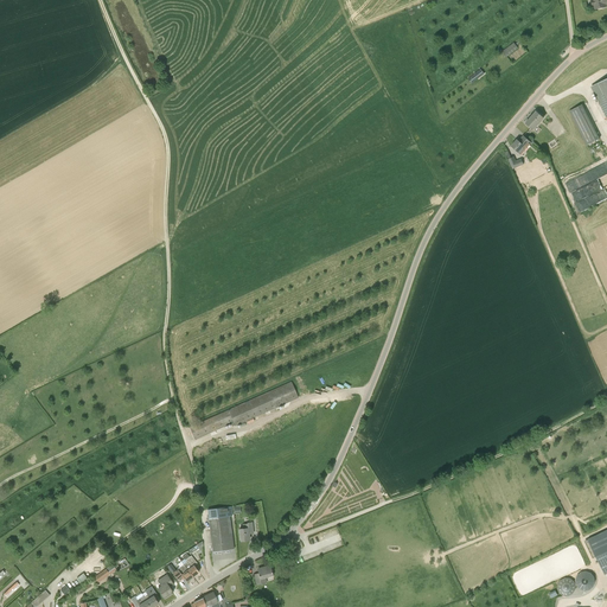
[(518,48),(515,43),(503,52),(506,57),(518,48)]
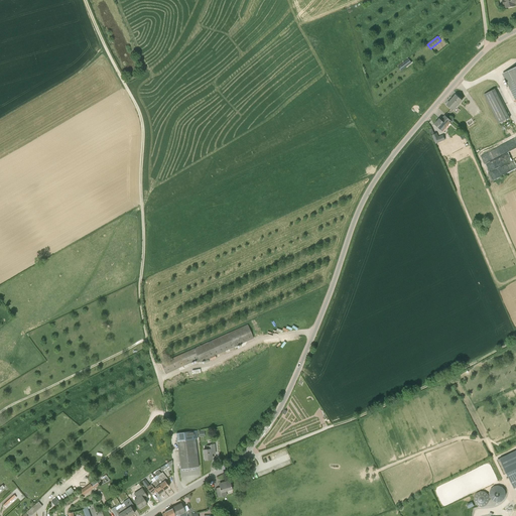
[(411,62),(408,58),(398,67),(401,71),(411,62)]
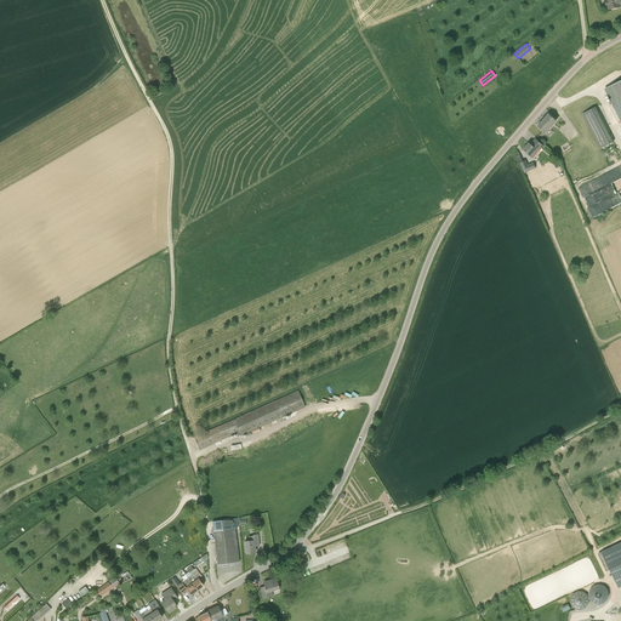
[(620,121),(620,80),(604,89),(620,121)]
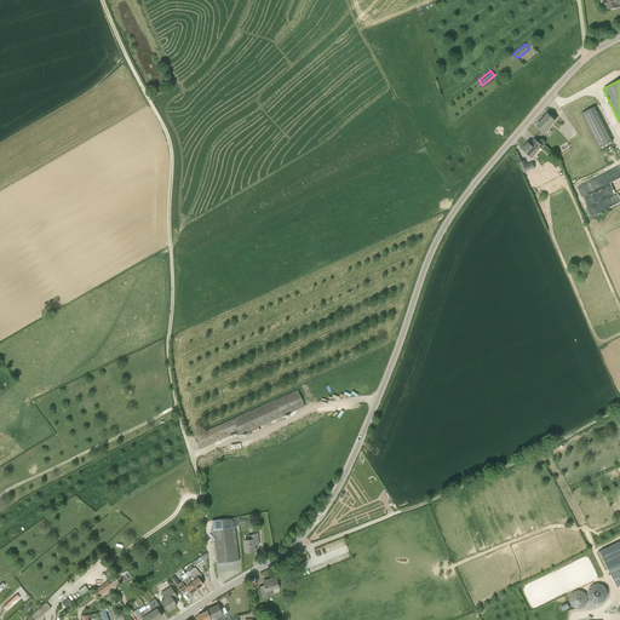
[(613,142),(595,107),(581,113),(600,148),(613,142)]
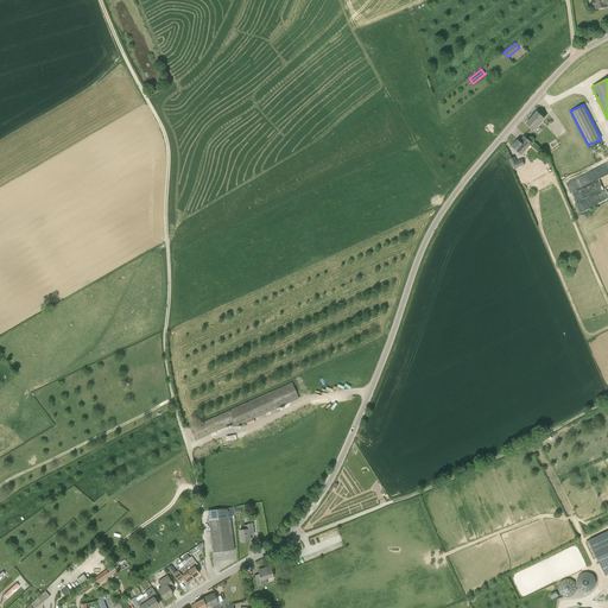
[(545,118),(537,111),(526,124),(533,131),(545,118)]
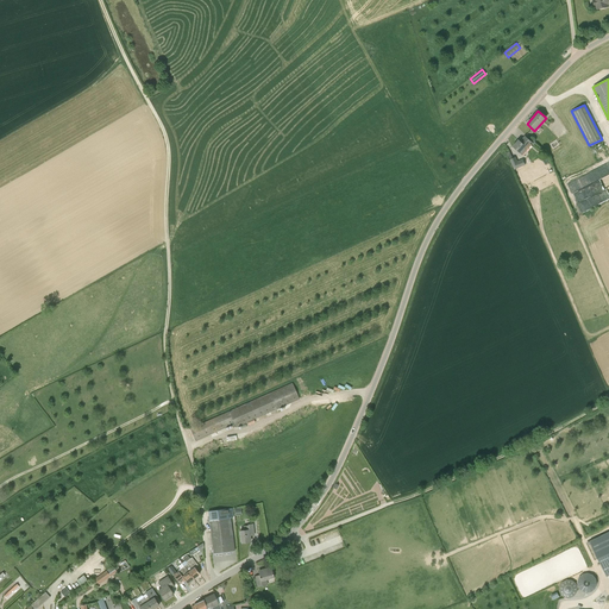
[(519,140),(513,146),(522,155),(532,144),(534,145),(535,143),(527,135),(526,137),(525,137),(521,142),(519,140)]
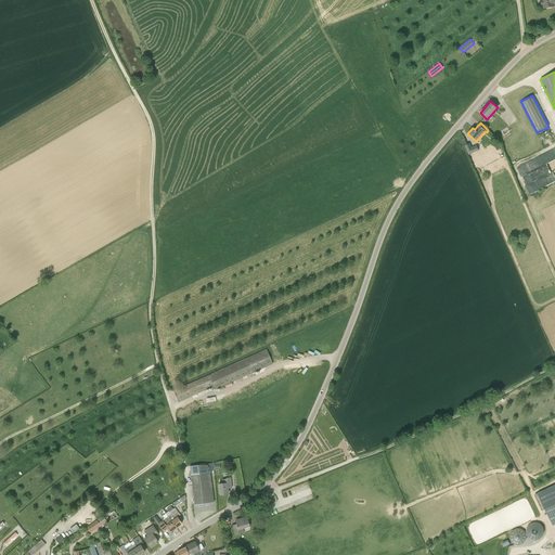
[(469,143),(465,145),(468,154),(478,151),(476,145),(472,147),(469,143)]
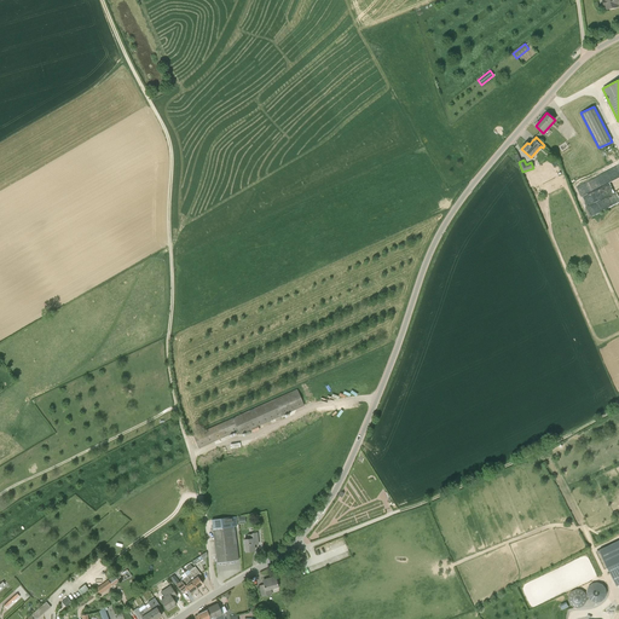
[(618,179),(583,195),(591,215),(615,206),(611,195),(613,195),(617,201),(618,200),(618,179)]
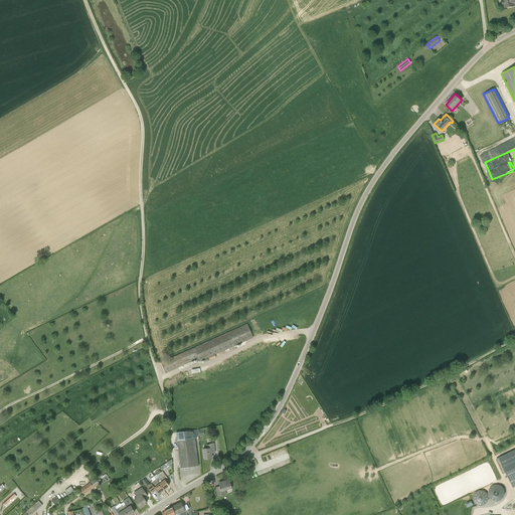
[(200,361),(252,337),(247,324),(161,363),(165,372),(196,359),(197,361),(199,360),(200,361)]
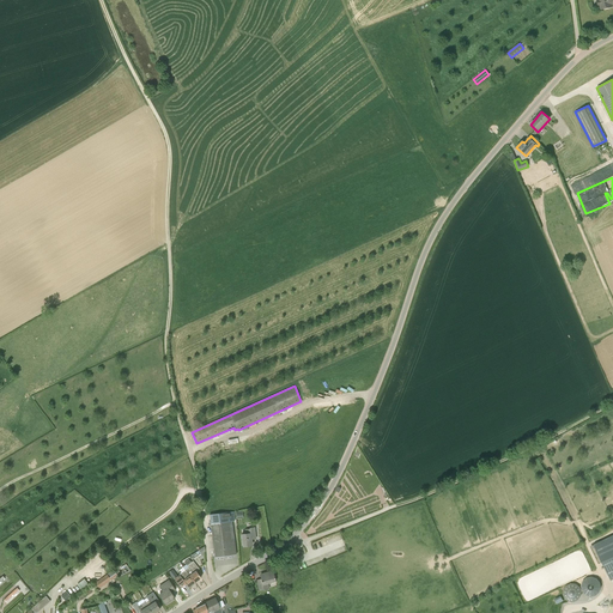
[(214,558),(217,558),(217,560),(231,558),(231,556),(236,556),(234,538),(231,521),(234,521),(234,516),(224,517),(225,517),(210,520),(214,558)]
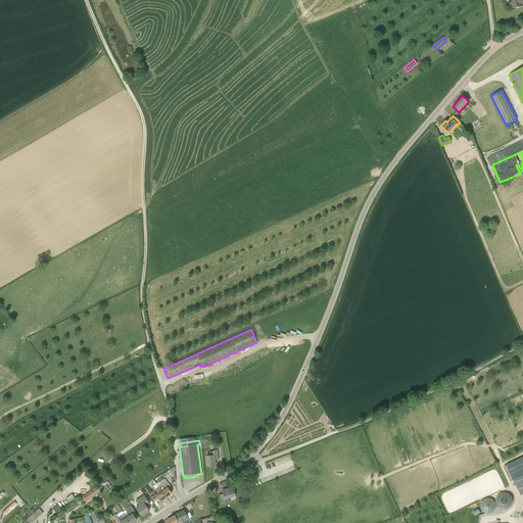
[(218,459),(217,450),(212,450),(214,456),(206,456),(207,466),(215,465),(215,459),(218,459)]
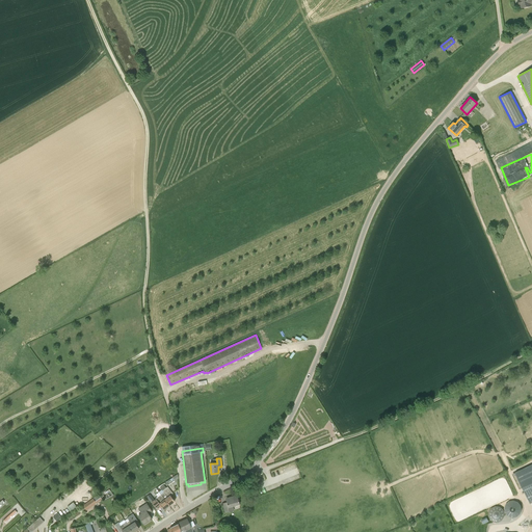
[(531,464),(514,473),(529,503),(531,501),(531,464)]
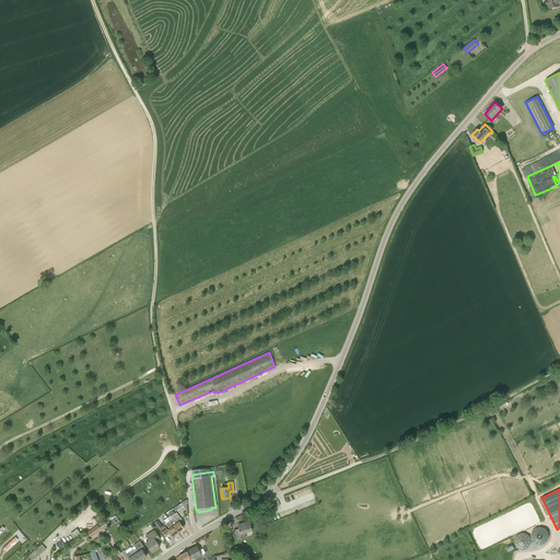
[(167,518),(170,521),(178,532),(184,527),(179,522),(182,520),(176,512),(171,516),(170,515),(167,518)]
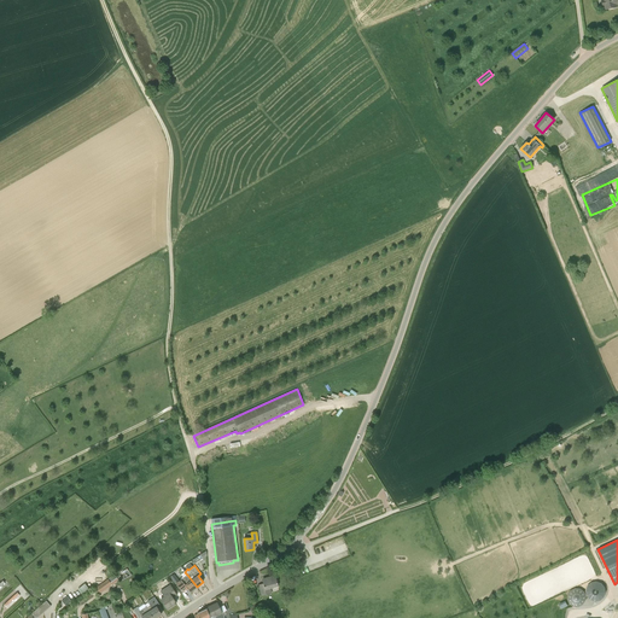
[(186,587),(190,592),(197,587),(187,575),(181,579),(179,581),(174,575),(170,577),(175,584),(176,584),(181,590),(186,587)]
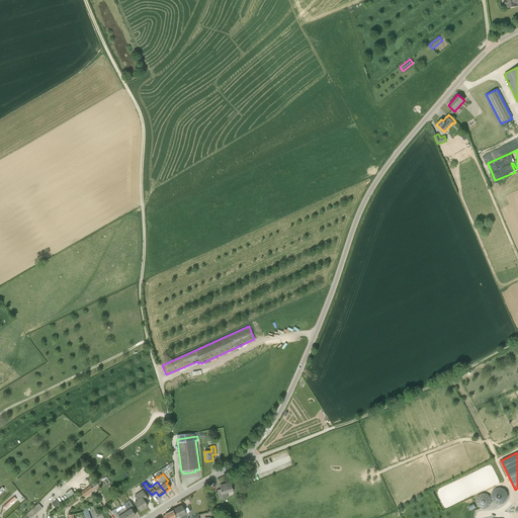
[(221,489),(217,490),(219,499),(225,498),(228,497),(227,493),(233,491),(231,483),(220,487),(221,489)]
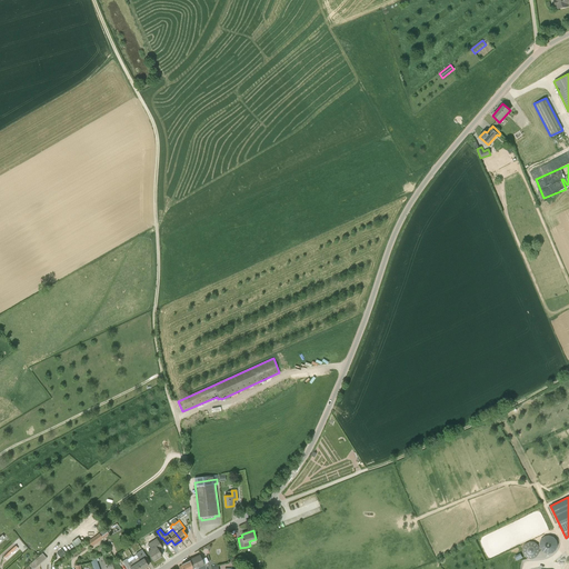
[(99,533),(89,541),(87,542),(90,546),(90,547),(102,538),(99,533)]
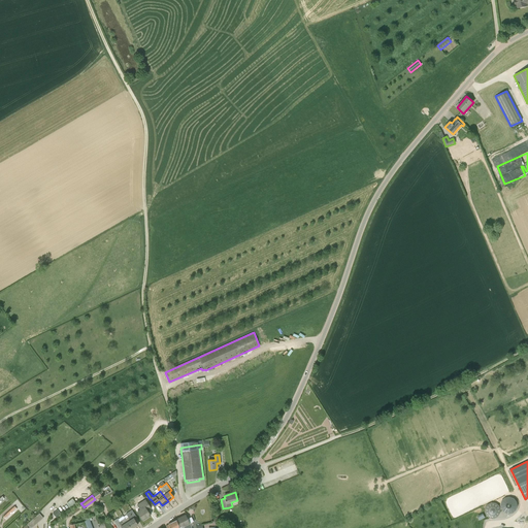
[(518,510),(516,496),(501,498),(503,513),(518,510)]
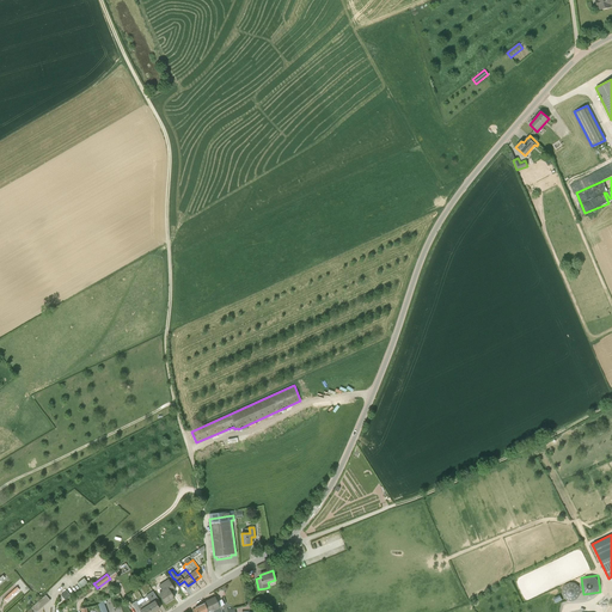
[(157,597),(159,594),(165,604),(175,598),(173,597),(169,589),(173,586),(169,579),(166,581),(165,579),(159,582),(160,585),(159,585),(160,588),(157,591),(154,586),(152,588),(153,591),(153,592),(157,597)]
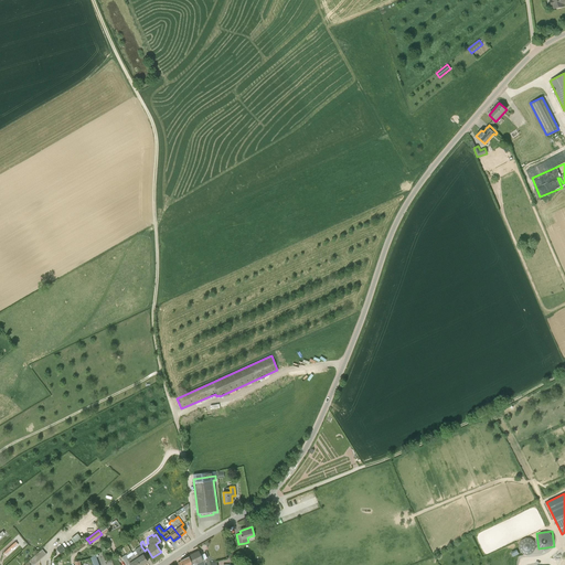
[(6,550),(8,552),(9,553),(17,546),(16,545),(13,543),(6,550)]
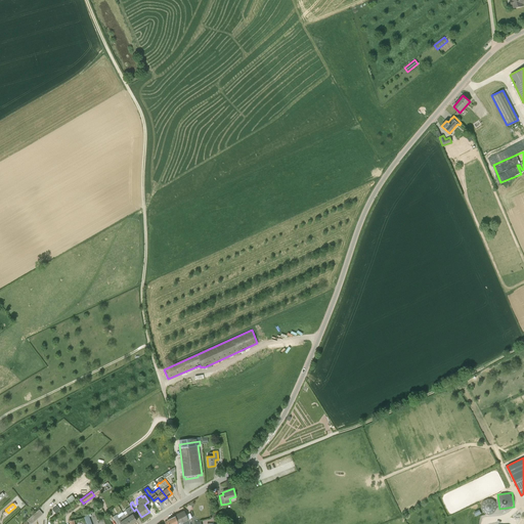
[(134,511),(131,507),(125,510),(127,514),(124,516),(129,523),(131,523),(137,521),(132,514),(135,513),(134,511)]
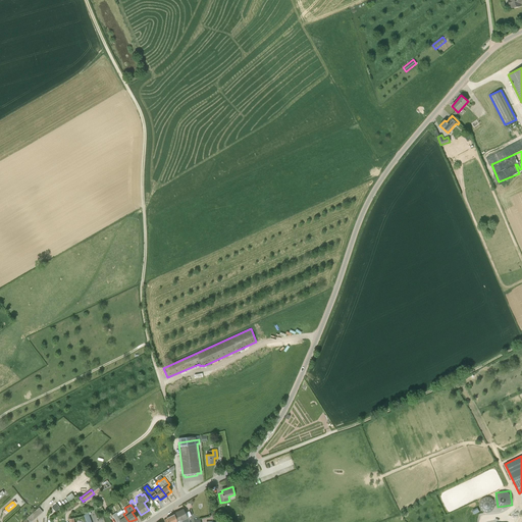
[(33,513),(37,518),(43,512),(42,511),(39,508),(33,513)]
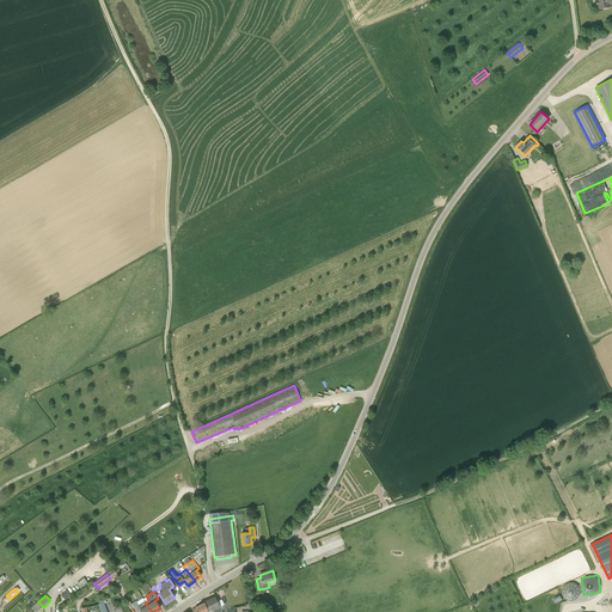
[(208,611),(215,611),(222,610),(224,607),(222,605),(220,606),(215,597),(204,601),(208,611)]
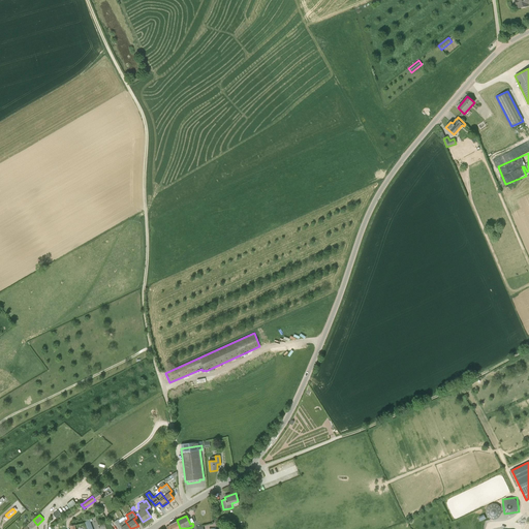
[(219,521),(218,516),(213,517),(215,524),(224,522),(223,520),(219,521)]
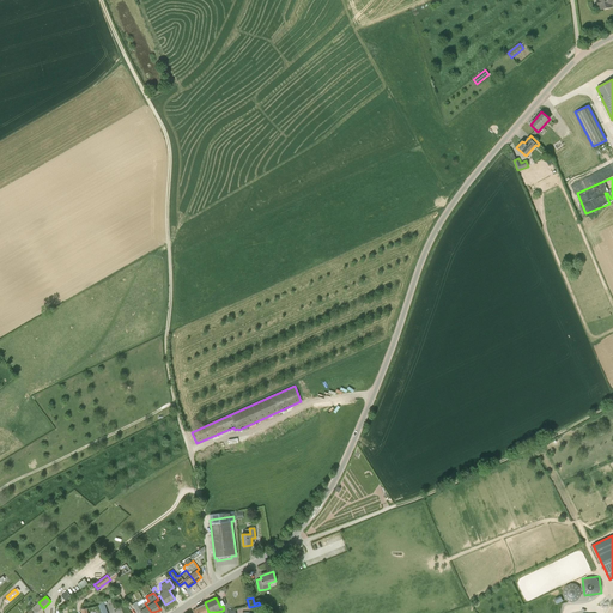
[(140,611),(141,612),(151,612),(145,604),(145,602),(143,600),(137,602),(132,605),(138,612),(140,611)]
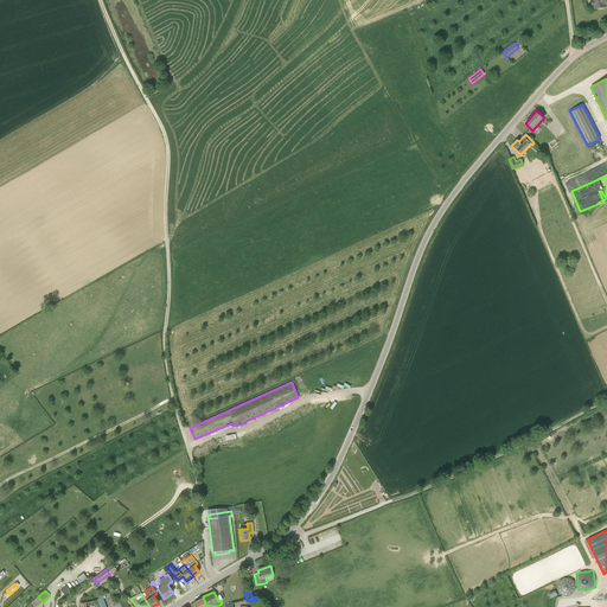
[(206,606),(203,596),(193,602),(191,605),(191,606),(206,606)]
